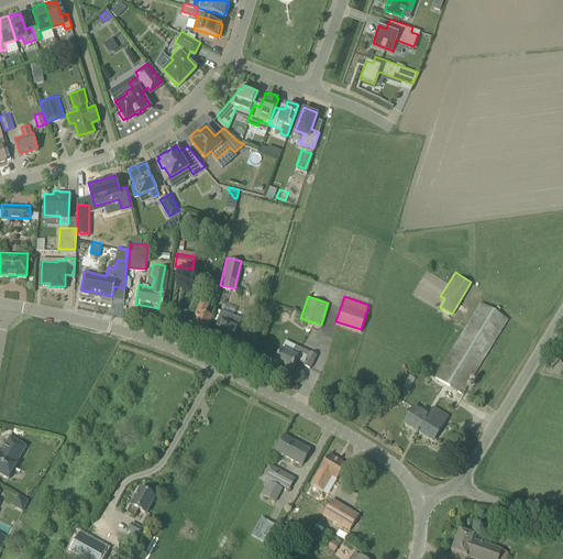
[(209,300),(201,297),(192,318),(195,319),(192,326),(206,331),(212,314),(205,311),(209,300)]
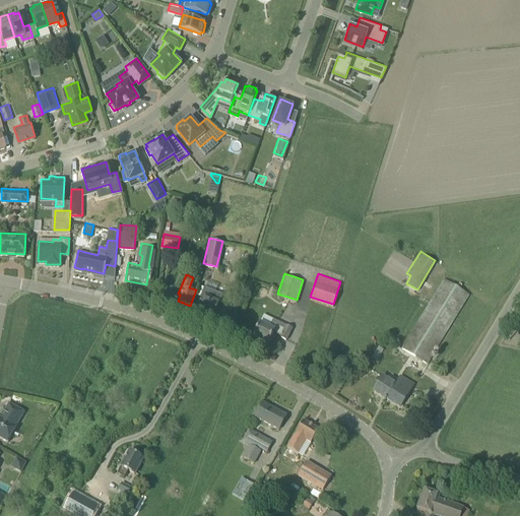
[(445,276),(402,345),(427,361),(469,292),(445,276)]
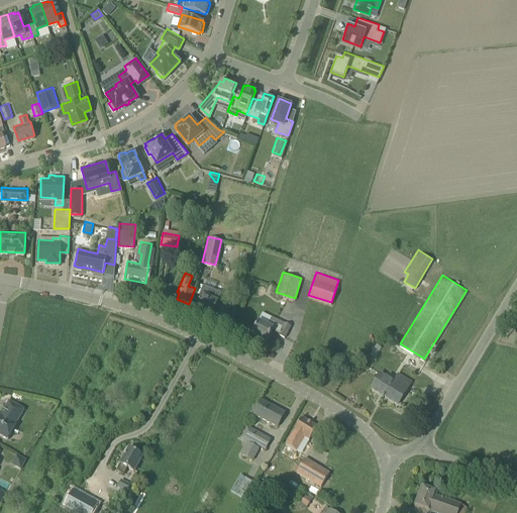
[(199,293),(201,294),(196,307),(212,313),(221,291),(203,283),(199,293)]
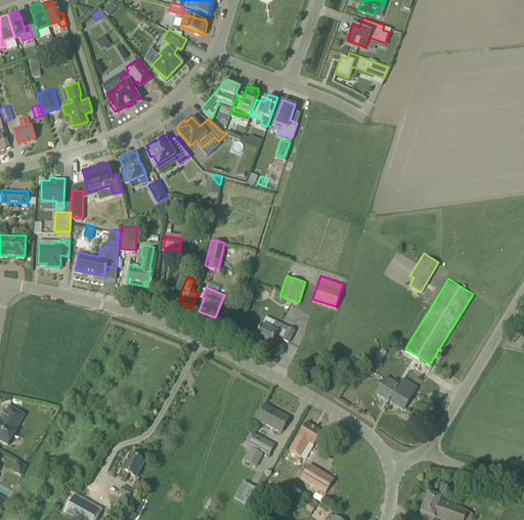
[(271,328),(262,322),(255,336),(270,343),(275,332),(284,335),(282,337),(289,340),(295,329),(289,326),(287,329),(274,322),(271,328)]
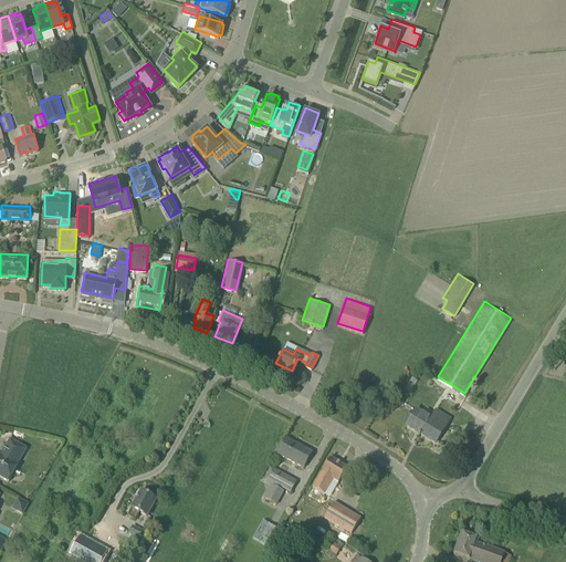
[(418,378),(411,375),(405,386),(411,389),(418,378)]
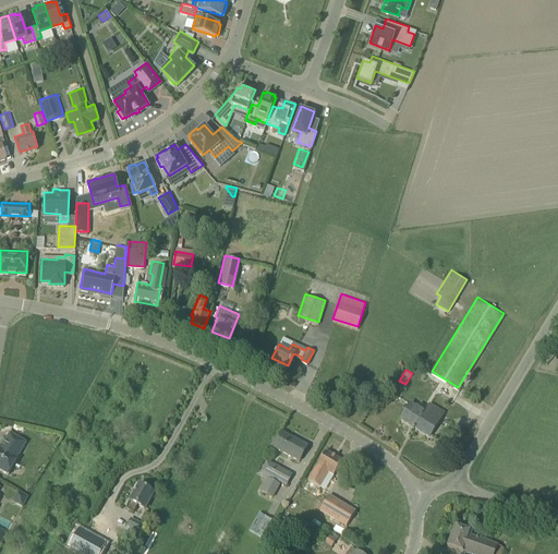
[(424,410),(410,401),(401,417),(429,434),(444,410),(429,401),(424,410)]
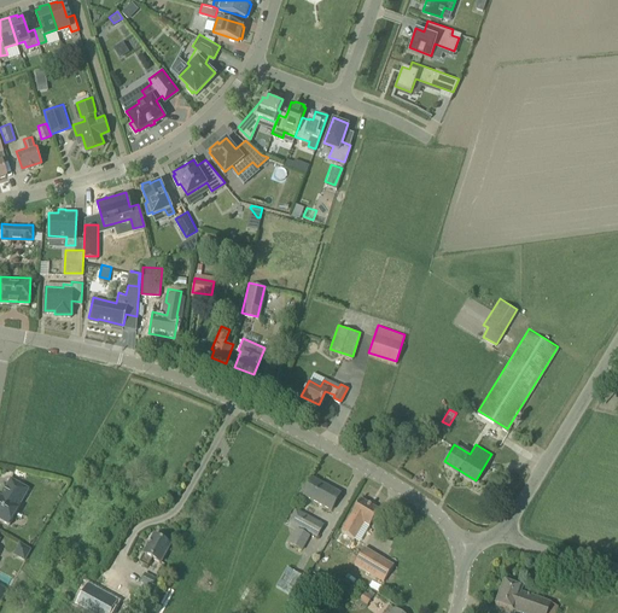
[(11,476),(1,494),(0,492),(0,517),(10,523),(29,486),(11,476)]
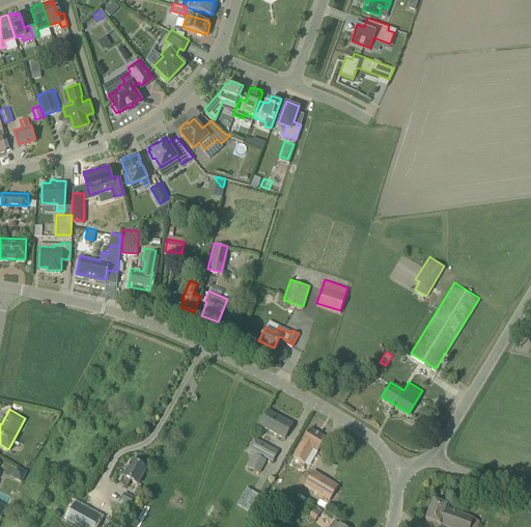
[(269,409),(260,423),(284,436),(292,421),(269,409)]
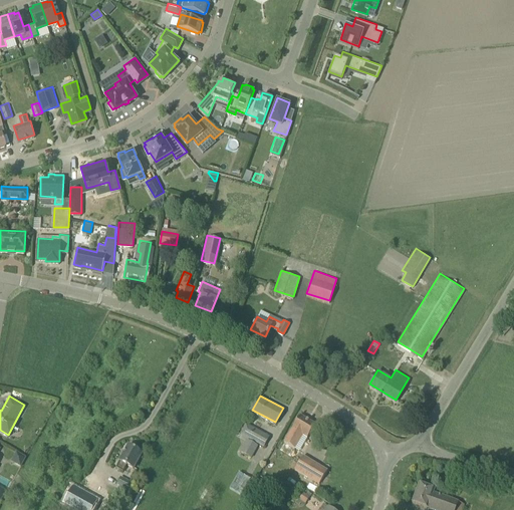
[(315,422),(300,413),(284,440),(294,446),(302,433),(307,435),(315,422)]
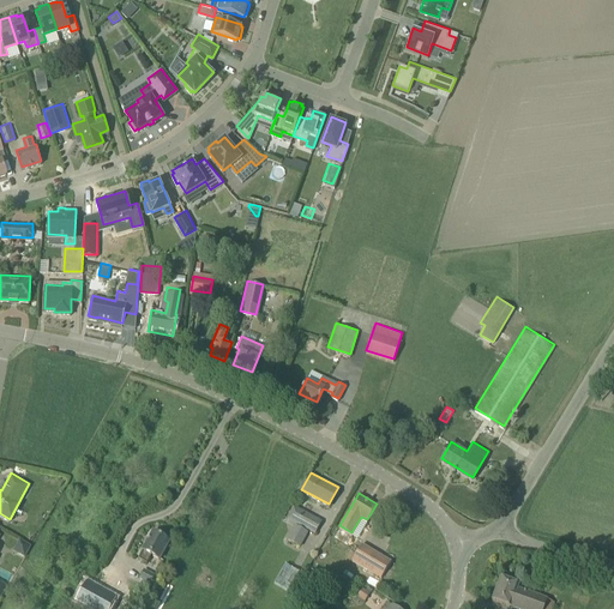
[(321,518),(302,508),(296,520),(314,530),(321,518)]
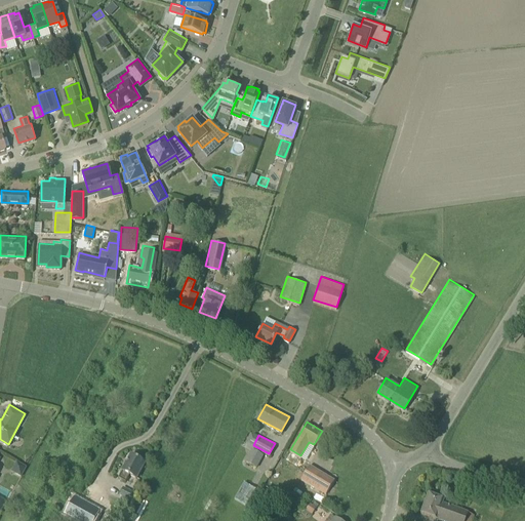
[(263,452),(252,447),(246,459),(255,465),(263,452)]
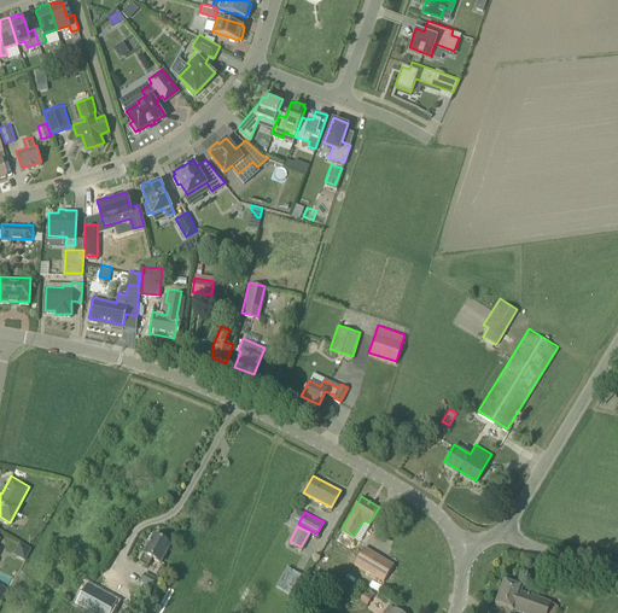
[(161,560),(170,542),(153,532),(144,552),(145,552),(140,559),(147,564),(152,555),(161,560)]
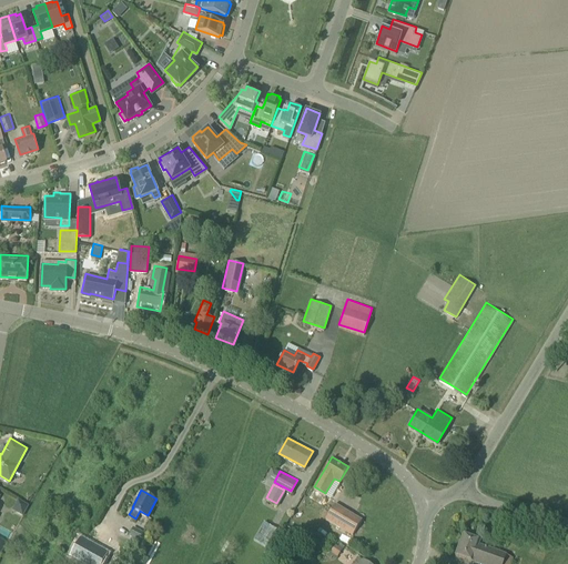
[(19,499),(17,503),(19,509),(22,511),(27,503),(19,499)]
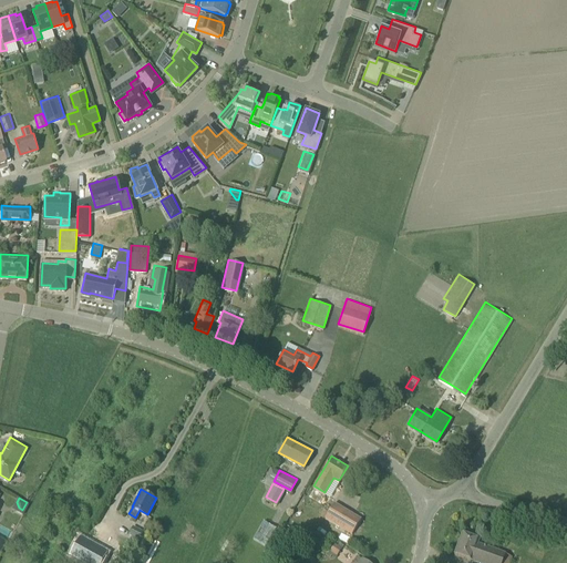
[(325,515),(352,532),(361,517),(334,500),(325,515)]
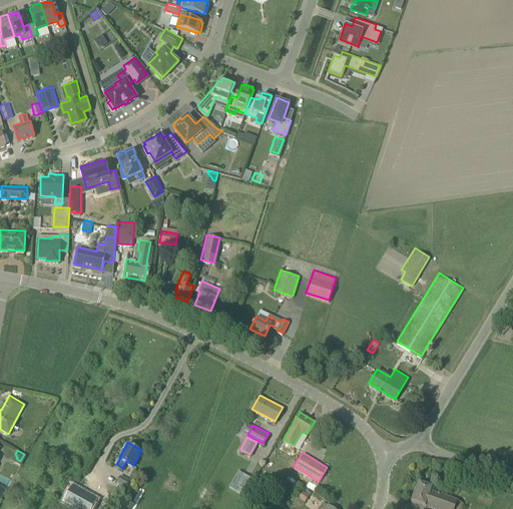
[(235,468),(228,485),(240,490),(247,473),(235,468)]
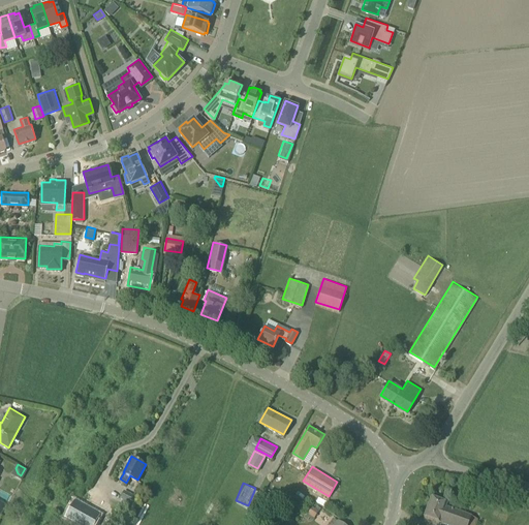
[(85,486),(76,500),(101,514),(109,498),(85,486)]
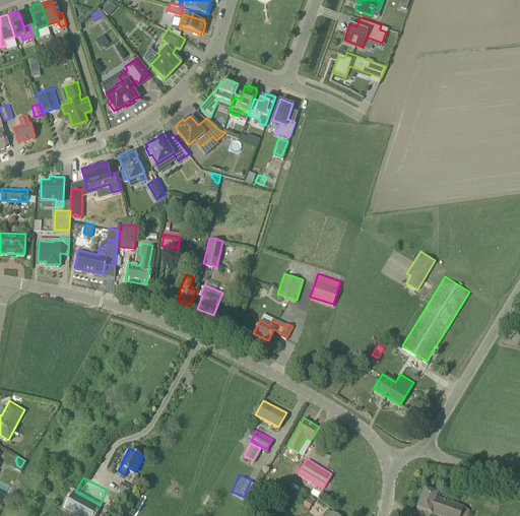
[(123,479),(118,488),(123,490),(130,494),(135,486),(123,479)]
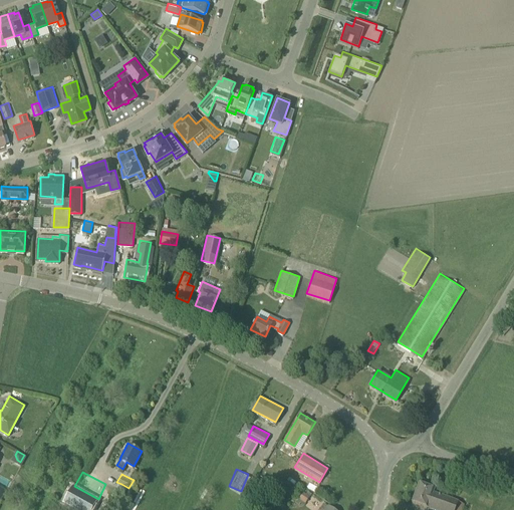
[(283,484),(286,479),(279,474),(276,479),(283,484)]
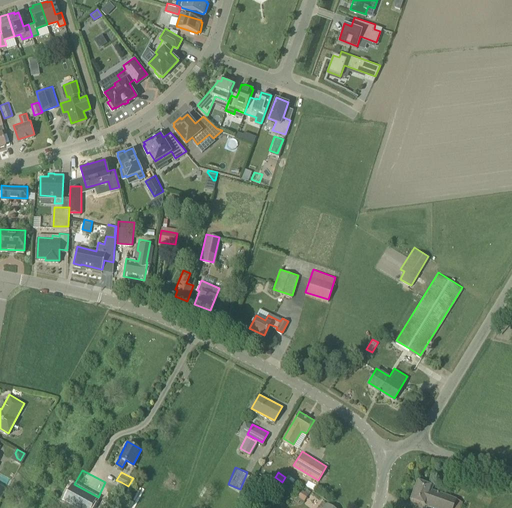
[(432,489),(433,485),(417,479),(410,498),(426,504),(426,503),(439,507),(459,507),(462,501),(456,499),(456,498),(432,489)]
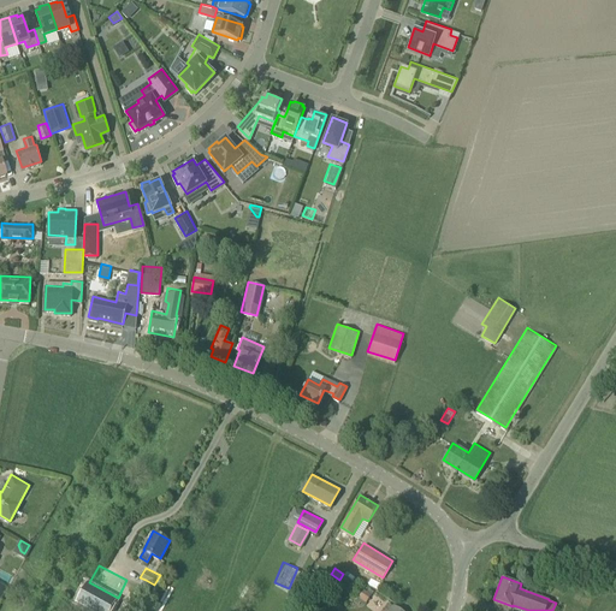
[(363,587),(359,595),(366,600),(371,592),(371,591),(367,588),(363,587)]
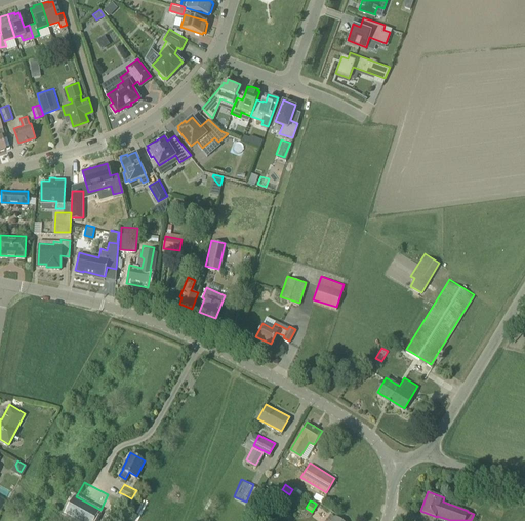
[(284,520),(289,513),(282,508),(277,514),(284,520)]
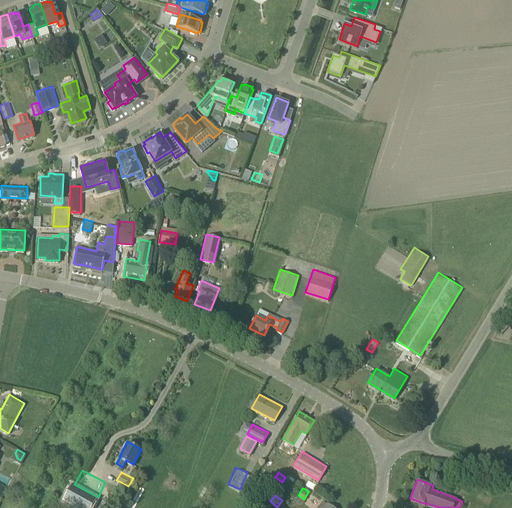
[(335,507),(326,501),(326,502),(323,499),(316,507),(335,507)]
